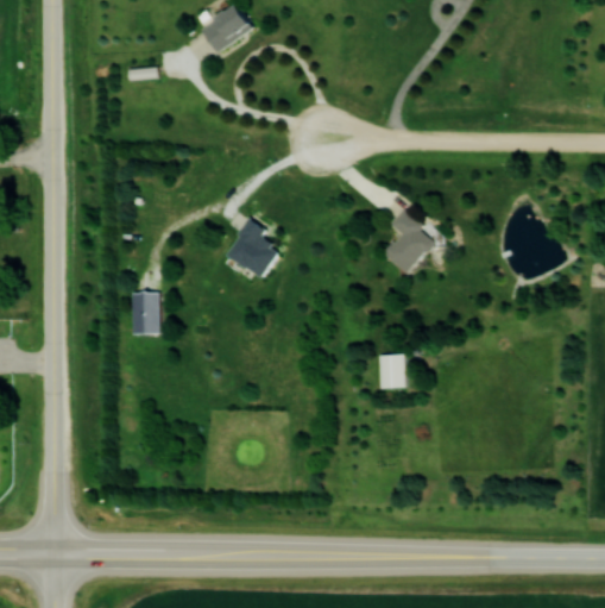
[(215,52),(253,29),(237,4),(200,27),(215,52)]
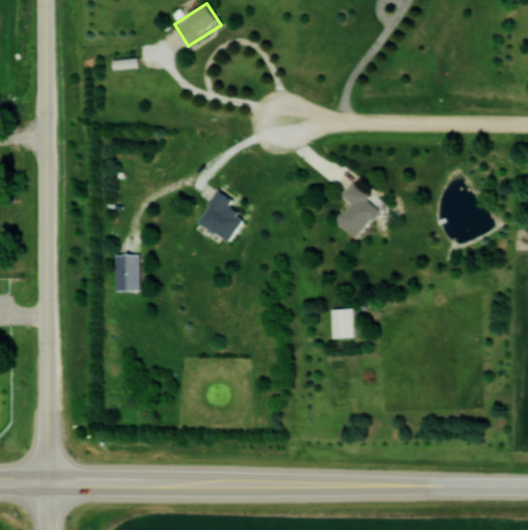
[(355,239),(380,208),(349,183),(339,195),(349,202),(334,221),(355,239)]
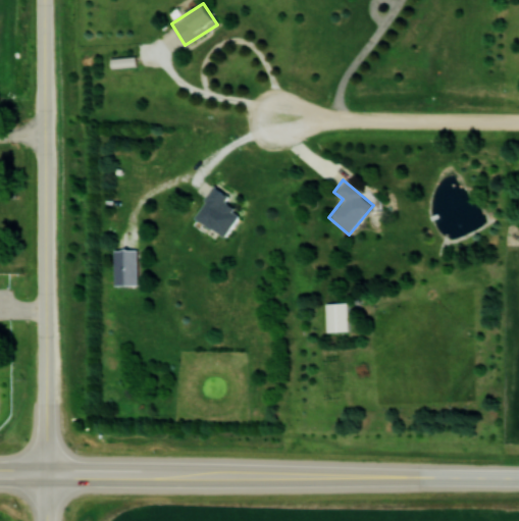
[(223,238),(240,213),(223,203),(228,196),(213,187),(193,218),(223,238)]
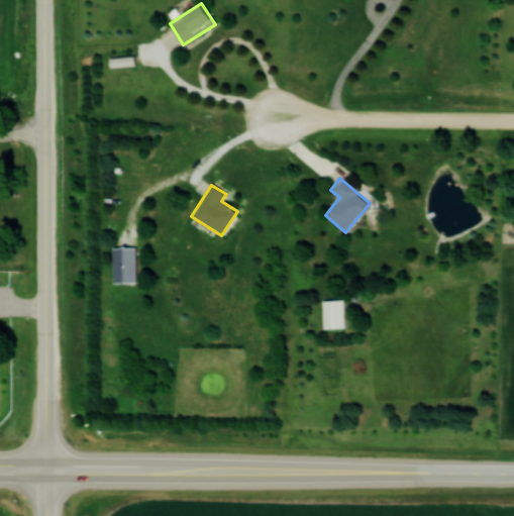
[(111,247),(111,283),(135,283),(134,247),(111,247)]
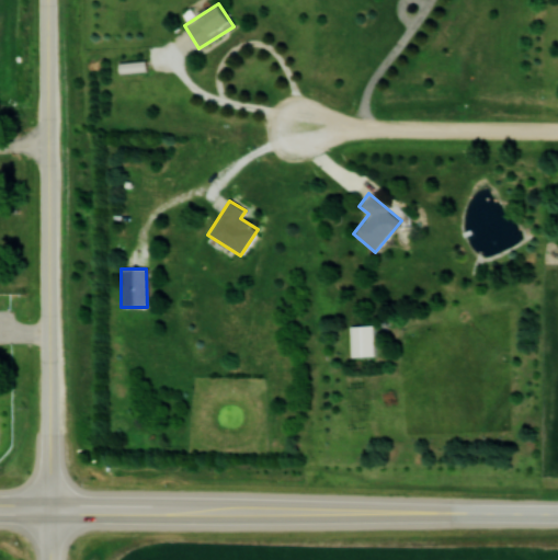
[(373,355),(372,326),(349,327),(350,356),(373,355)]
